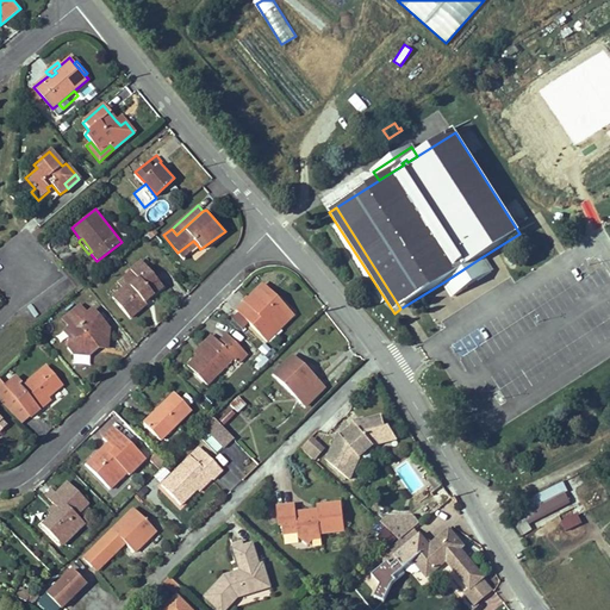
[(182,257),(197,244),(193,241),(178,253),(182,257)]
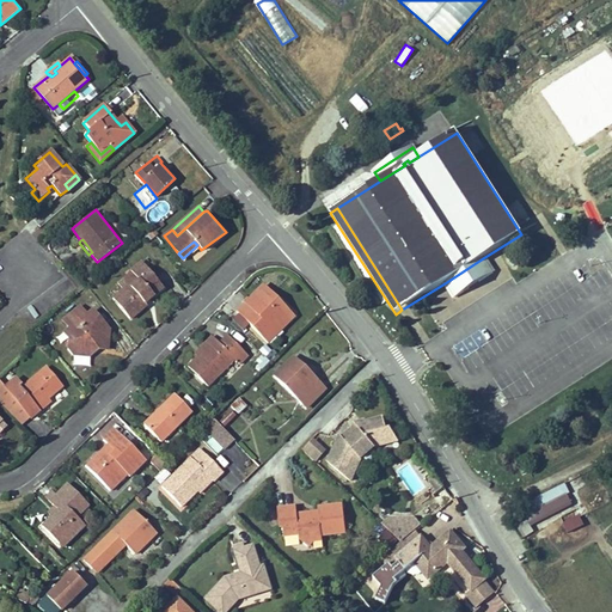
[(445,283),(454,298),(493,274),(483,258),(445,283)]
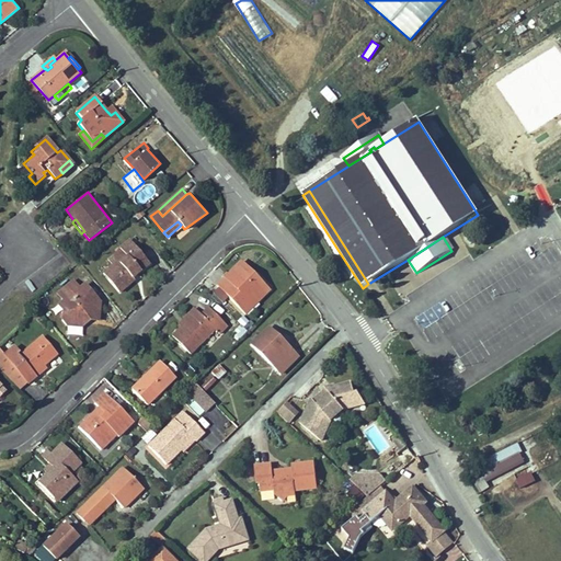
[(132,277),(149,263),(129,240),(119,249),(127,258),(119,263),(118,262),(103,274),(118,293),(134,279),(132,277)]
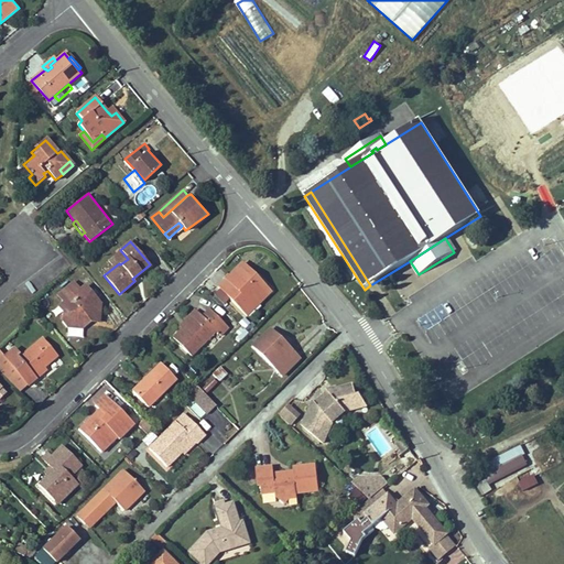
[(268,290),(242,263),(218,288),(242,312),(252,302),(255,303),(268,290)]
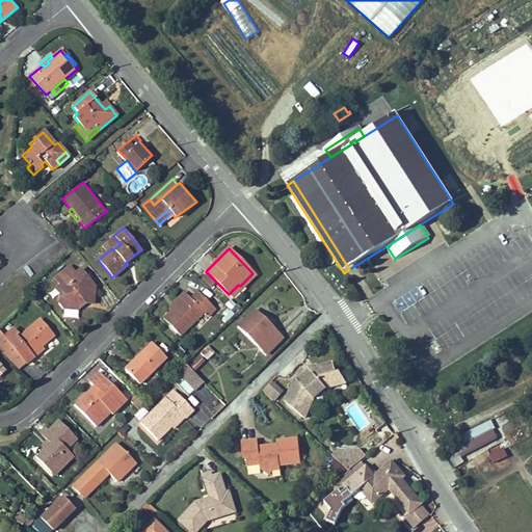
[(94,303),(95,287),(80,269),(75,273),(70,267),(55,278),(60,285),(64,290),(60,294),(59,302),(64,310),(77,311),(78,303),(94,303)]
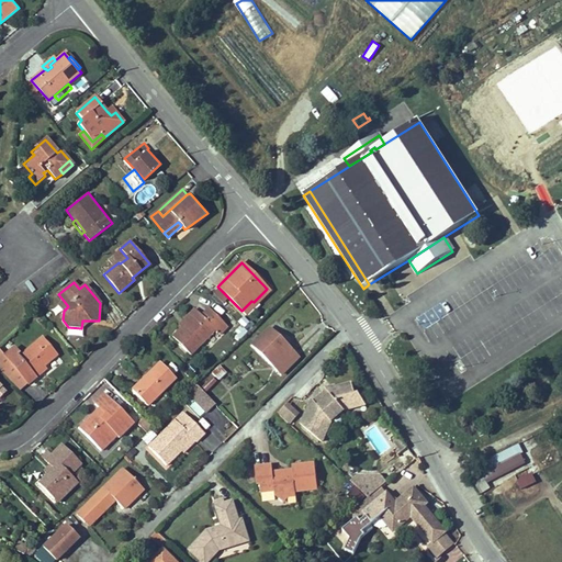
[(246,315),(270,291),(267,289),(254,302),(251,301),(242,311),(246,315)]
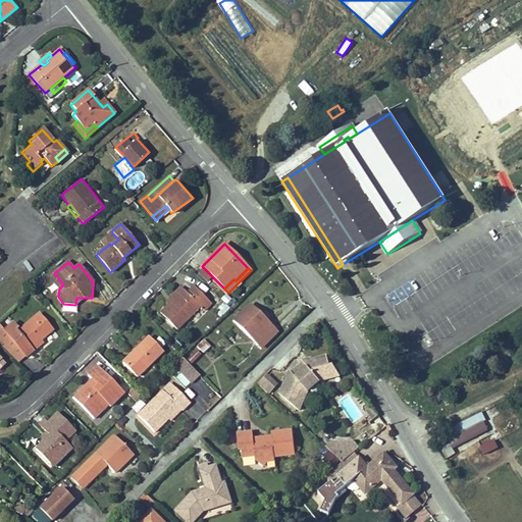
[(59,289),(63,284),(59,279),(54,283),(59,289)]
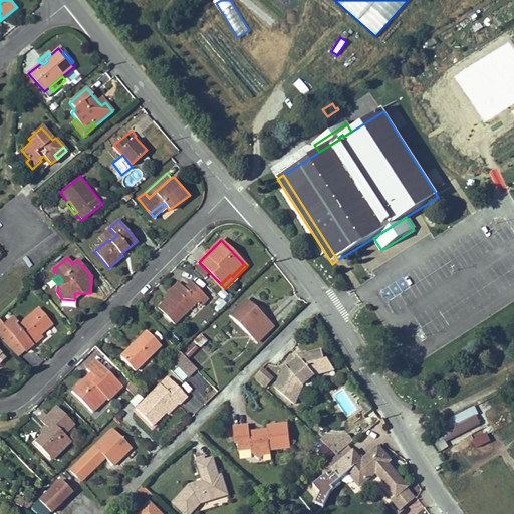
[(202,307),(209,299),(191,282),(184,289),(180,285),(175,290),(177,292),(168,301),(167,299),(166,300),(158,308),(175,324),(197,302),(202,307)]
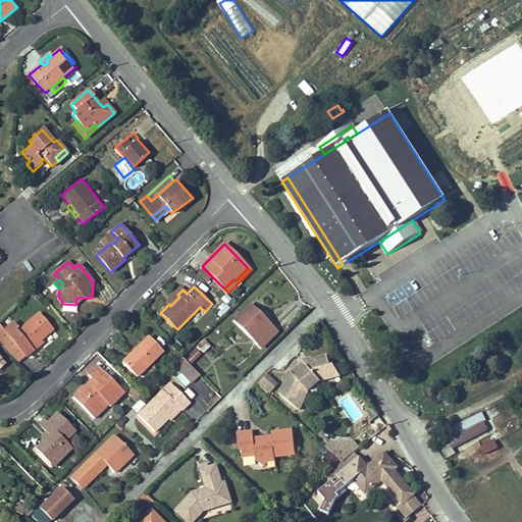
[(170,306),(179,297),(177,295),(183,290),(180,286),(165,303),(168,305),(169,304),(170,306)]
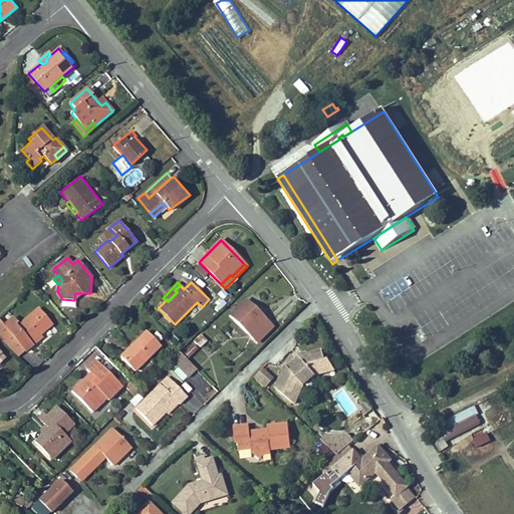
[(225,289),(219,292),(224,301),(230,298),(225,289)]
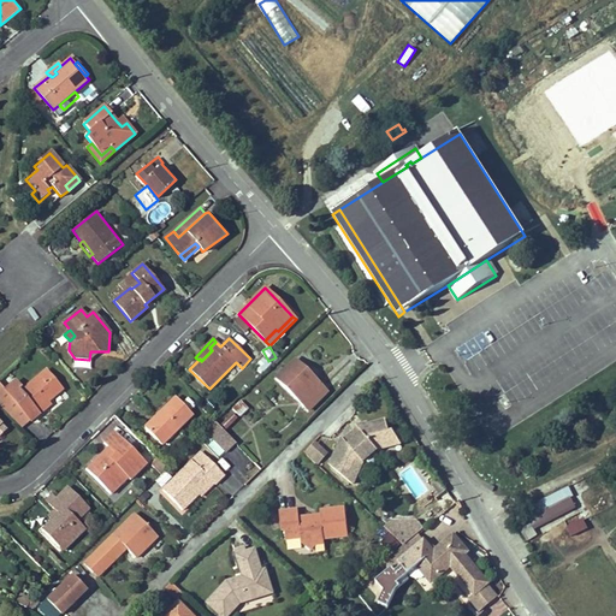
[(297,357),(277,378),(311,412),(332,391),(297,357)]
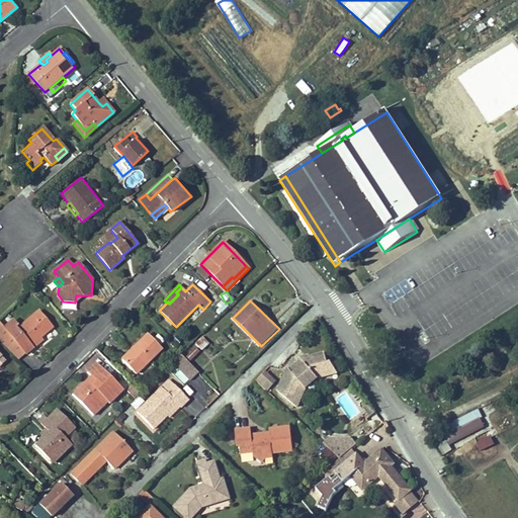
[(44,337),(55,327),(38,309),(20,324),(14,318),(4,325),(0,319),(0,340),(19,359),(35,347),(45,339),(44,337)]
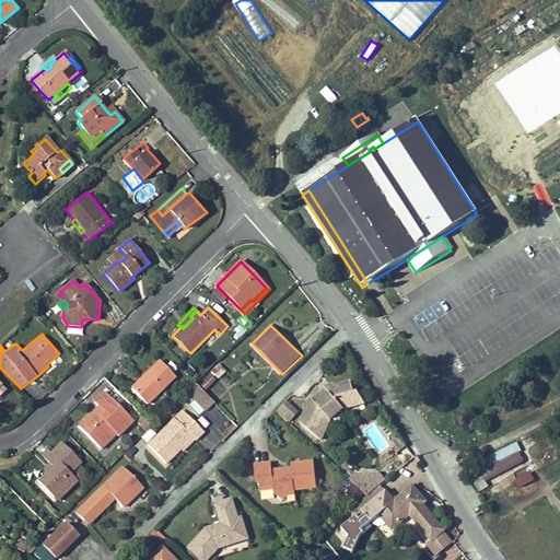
[(147,405),(175,377),(160,362),(131,389),(147,405)]
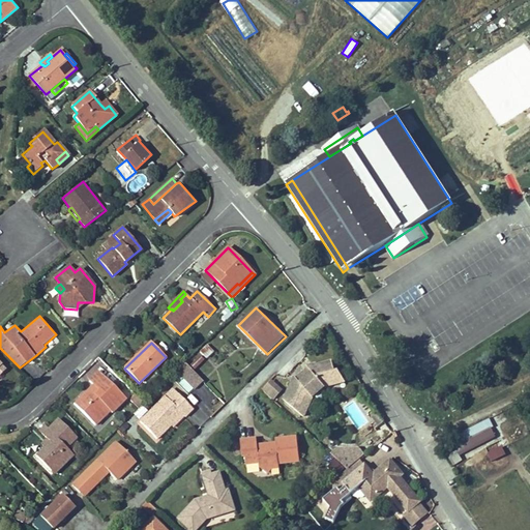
[(207,346),(200,352),(205,358),(212,351),(207,346)]
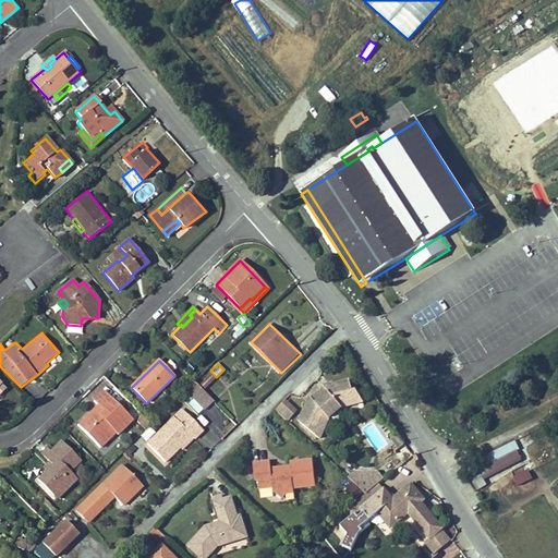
[(271,372),(267,378),(276,385),(280,378),(271,372)]
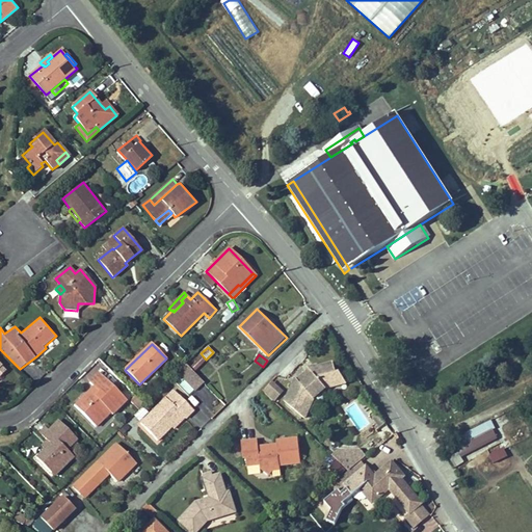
[(286,402),(308,419),(316,398),(327,389),(348,383),(341,369),(338,370),(335,360),(319,364),(319,363),(309,365),(310,367),(298,377),(296,376),(285,400),(286,402)]
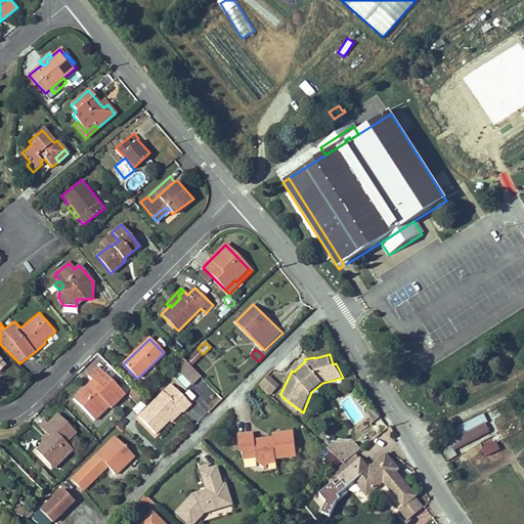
[(169,372),(186,390),(202,376),(183,357),(169,372)]
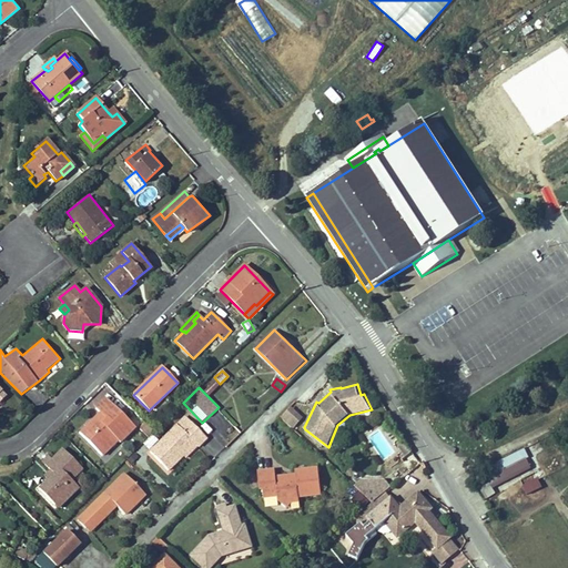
[(121,443),(135,428),(107,398),(97,408),(102,415),(105,418),(102,423),(98,418),(89,428),(87,426),(81,433),(99,452),(113,436),(117,439),(121,443)]
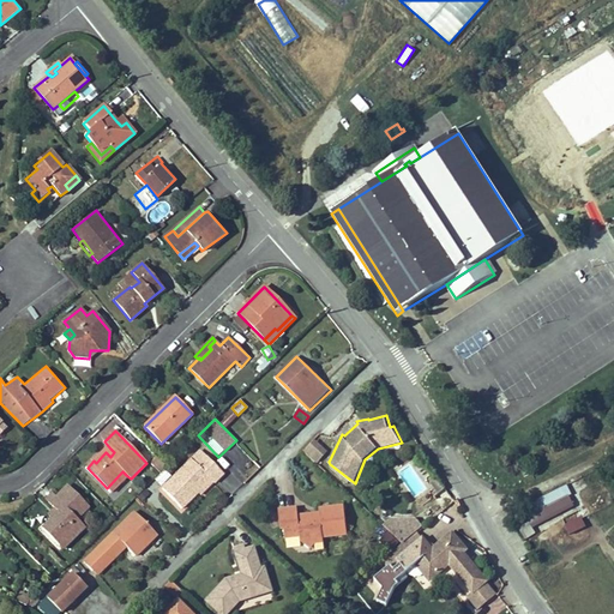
[(329,451),(315,438),(305,450),(318,463),(329,451)]
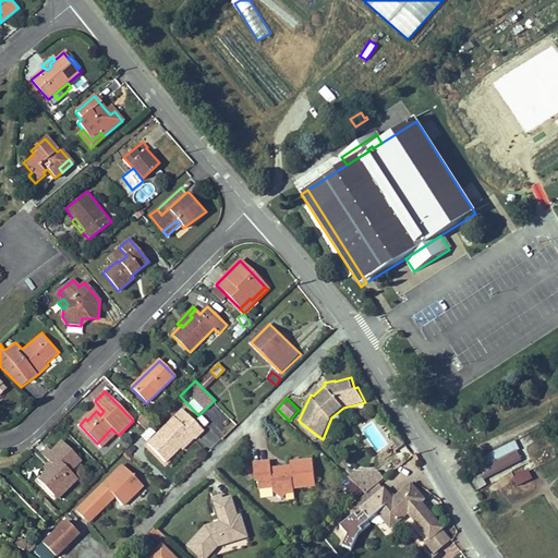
[(182,410),(173,417),(178,422),(185,413),(182,410)]
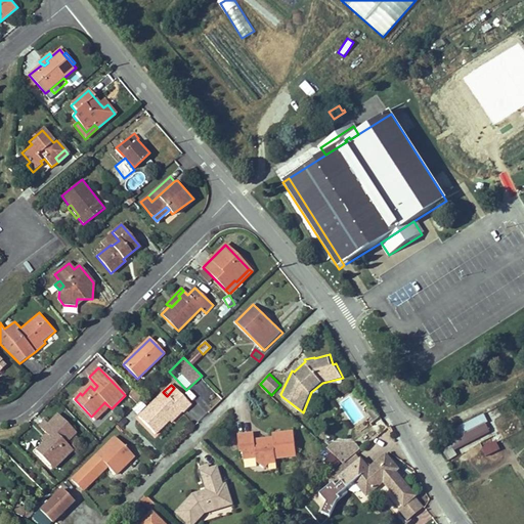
[(163,392),(138,417),(155,434),(170,420),(168,418),(177,407),(181,411),(182,412),(190,404),(174,388),(167,396),(163,392)]
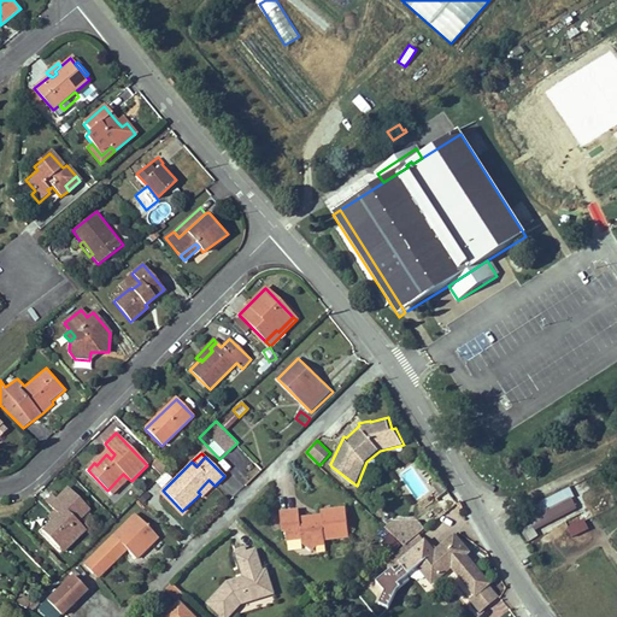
[(111,493),(127,477),(123,474),(107,491),(111,493)]
